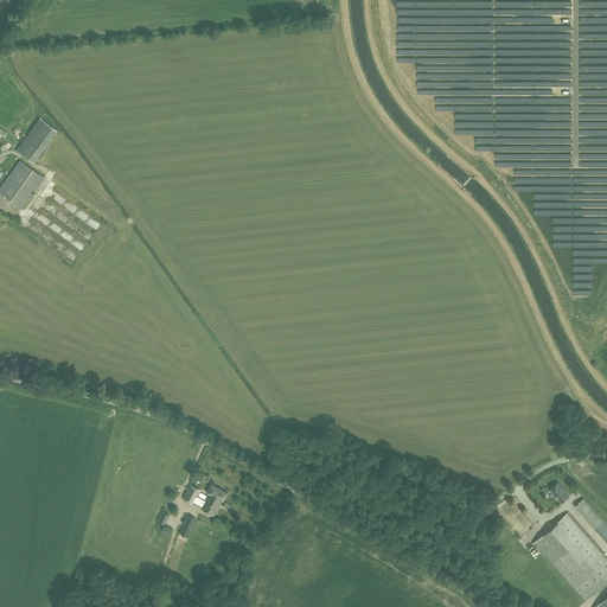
[(30,157),(51,123),(40,116),(19,151),(30,157)]
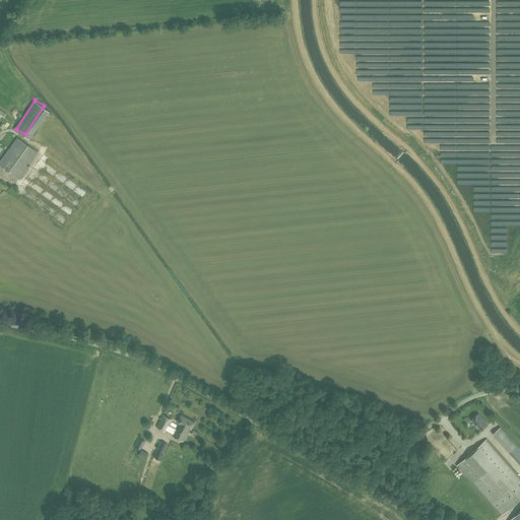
[(45,106),(25,135),(31,139),(51,111),(45,106)]
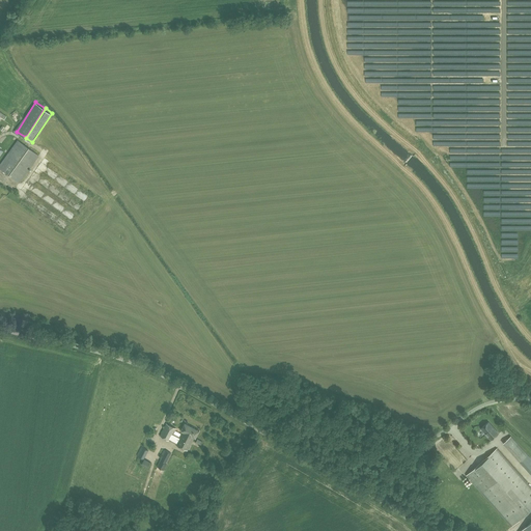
[(0,168),(19,183),(38,156),(18,140),(0,164),(0,168)]
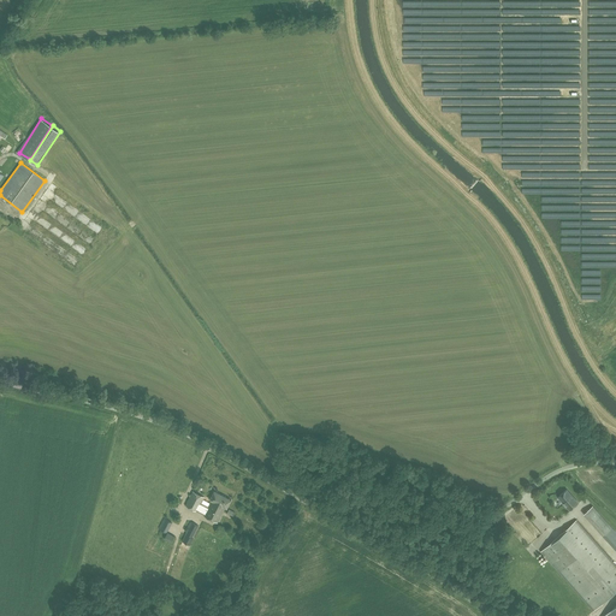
[(569,510),(578,503),(567,490),(558,497),(569,510)]
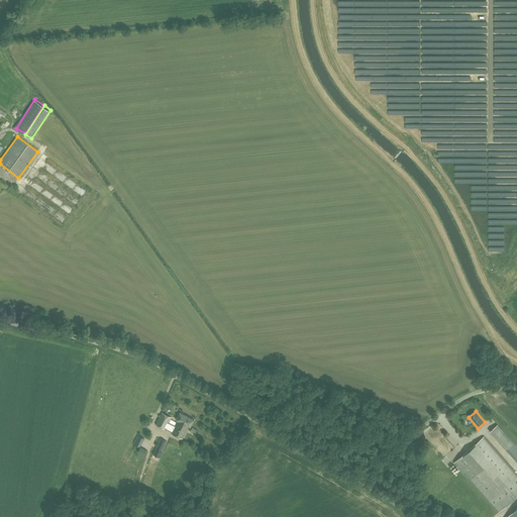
[(184,414),(180,412),(176,419),(178,420),(173,428),(167,425),(172,417),(162,412),(156,424),(183,438),(189,426),(191,426),(194,419),(191,417),(184,414)]
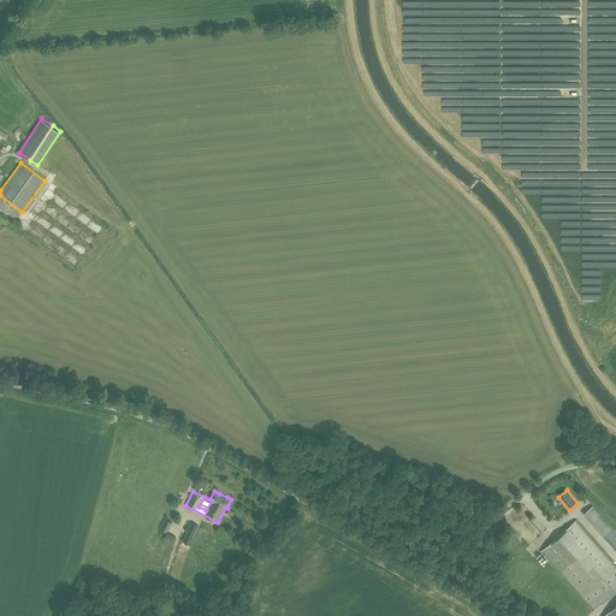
[(614,528),(615,527),(594,504),(586,513),(606,537),(615,529),(614,528)]
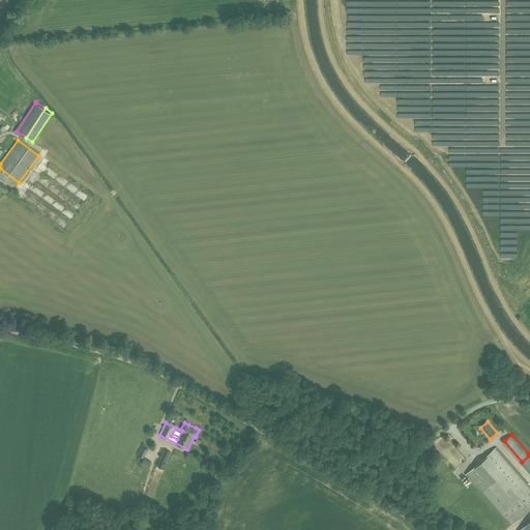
[(144,459),(148,449),(141,445),(137,454),(144,459)]
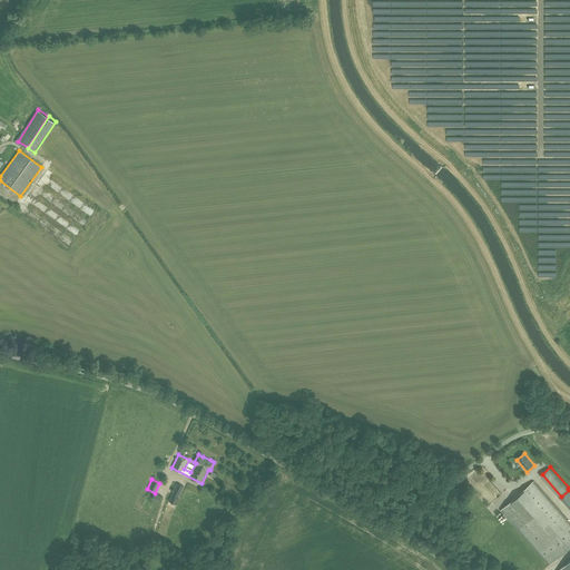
[(549,566),(569,547),(569,522),(566,518),(567,518),(533,481),(500,510),(532,547),(533,547),(549,566)]
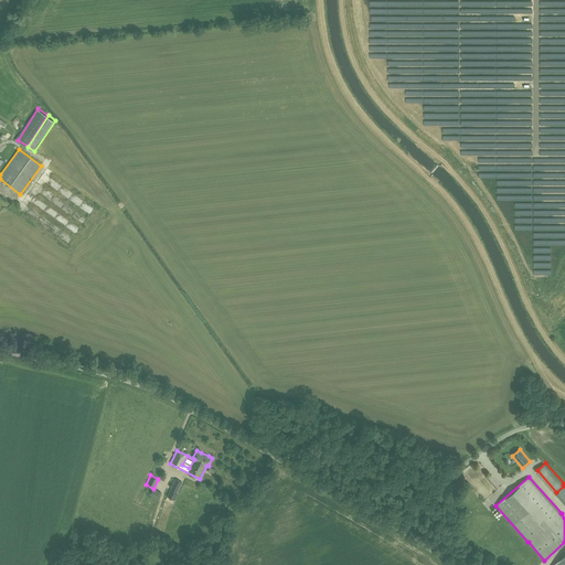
[(174,500),(178,493),(177,493),(182,482),(174,478),(171,484),(173,486),(167,496),(174,500)]
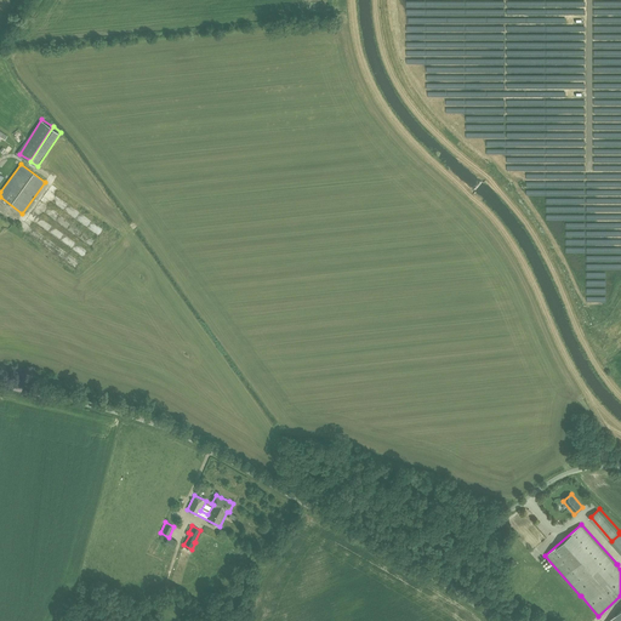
[(172,547),(176,540),(169,536),(165,543),(172,547)]
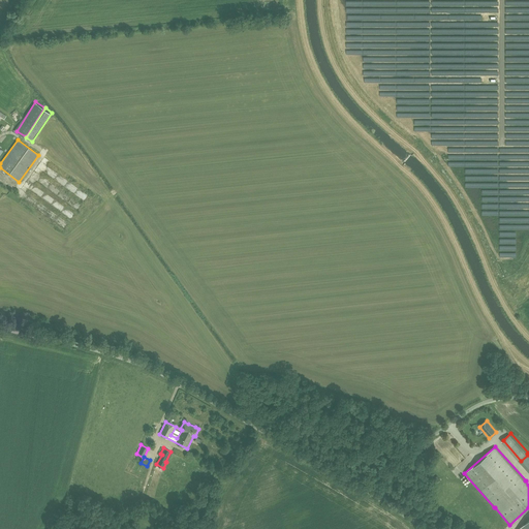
[(528,528),(528,519),(518,528),(528,528)]
